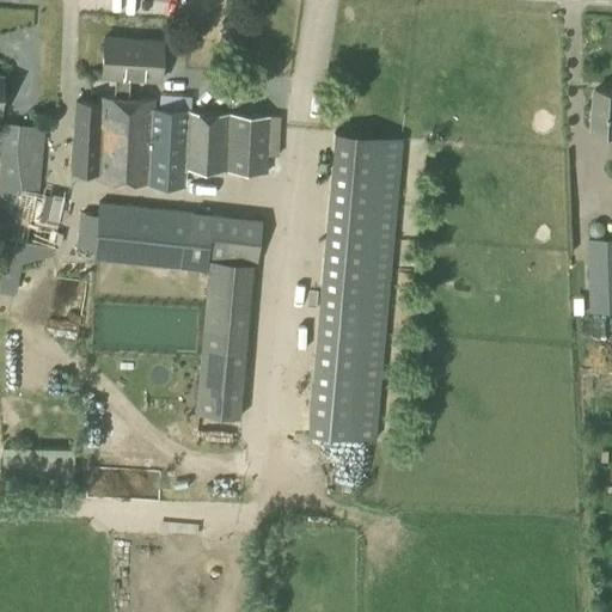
[(245,26),(222,23),(220,35),(244,38),(245,26)]
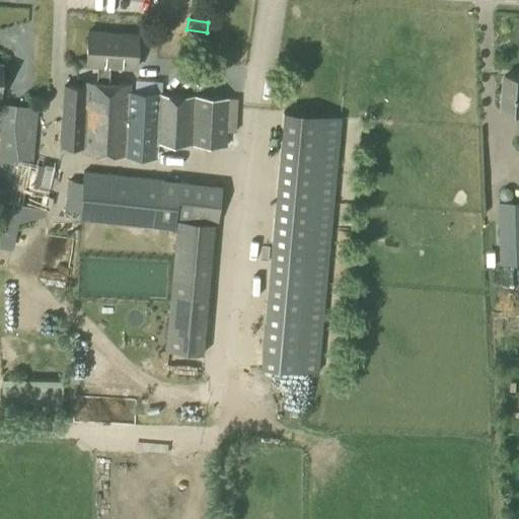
[(137,67),(138,32),(87,29),(85,63),(97,64),(97,80),(85,79),(85,86),(65,84),(62,143),(83,144),(82,151),(129,154),(129,151),(156,153),(157,142),(225,146),(228,97),(131,91),(131,82),(108,81),(109,66),(137,67)]
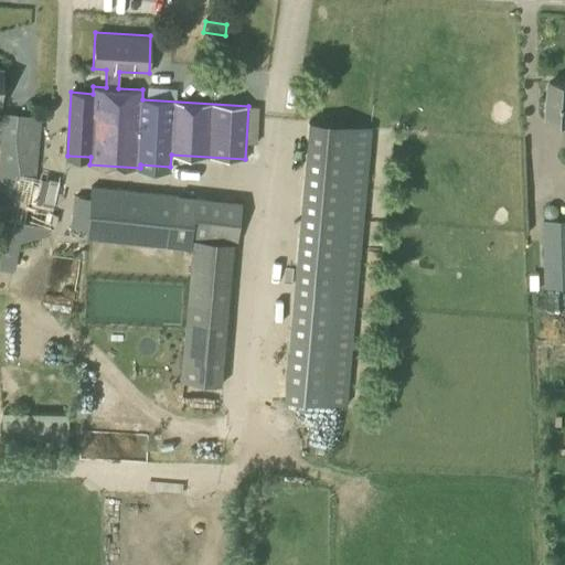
[(564,140),(564,82),(550,81),(547,119),(564,119),(564,120),(564,141),(564,140)]
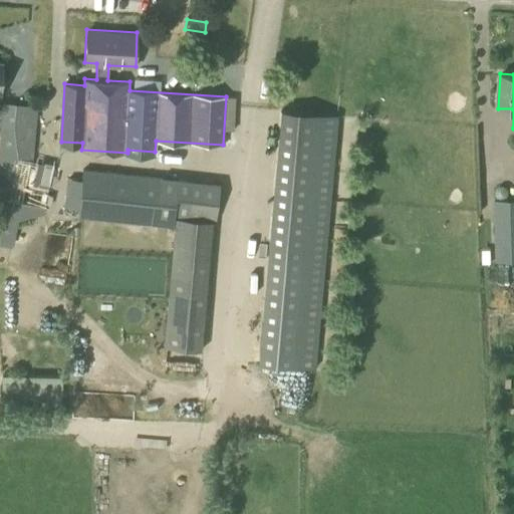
[(0,127),(0,129),(0,246),(11,249),(18,221),(41,216),(52,168),(31,163),(36,106),(2,102),(2,106),(0,105),(0,127)]
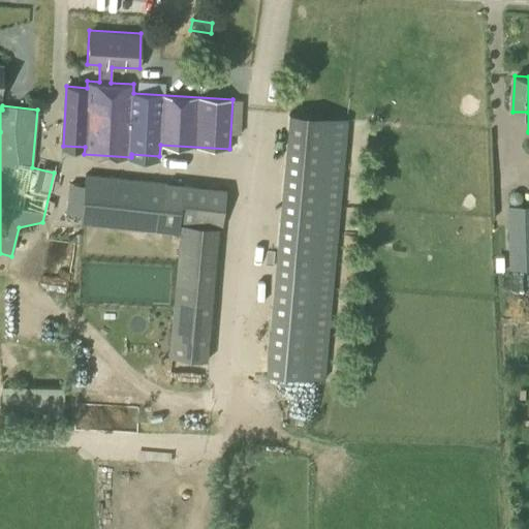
[(346,119),(287,114),(267,371),(325,376),(346,119)]
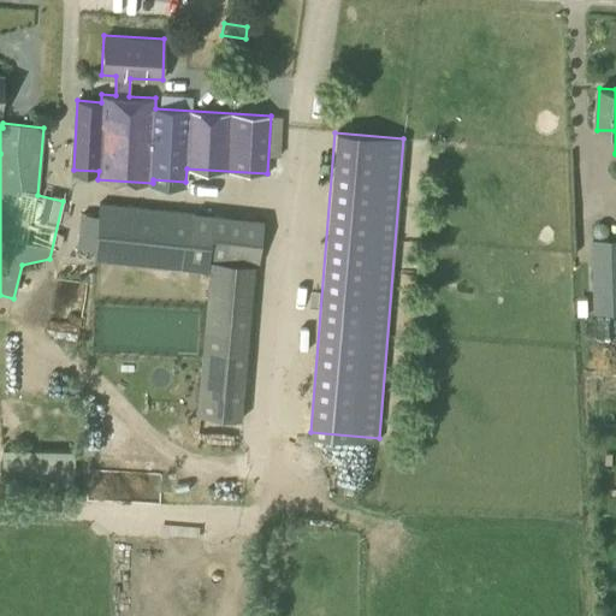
[(259,267),(264,220),(229,218),(229,214),(98,203),(93,260),(94,260),(93,273),(118,274),(119,265),(206,272),(207,264),(208,264),(195,418),(241,421),(254,266),(259,267)]
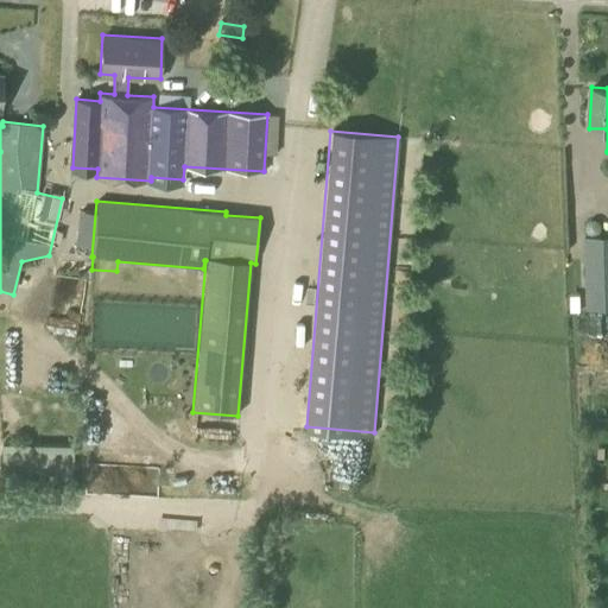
[(607,238),(586,239),(587,304),(607,303),(607,238)]
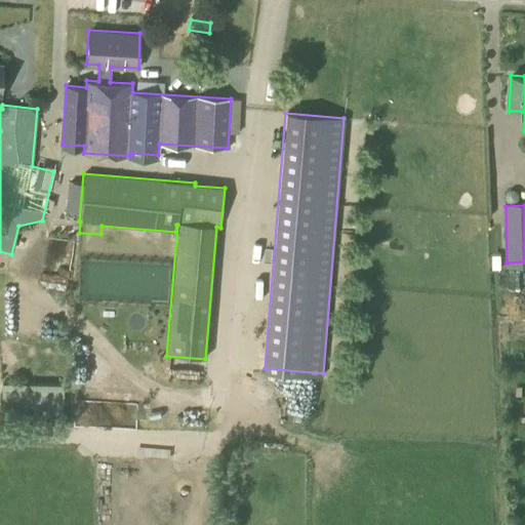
[(244,319),(235,319),(236,341),(244,341),(244,319)]
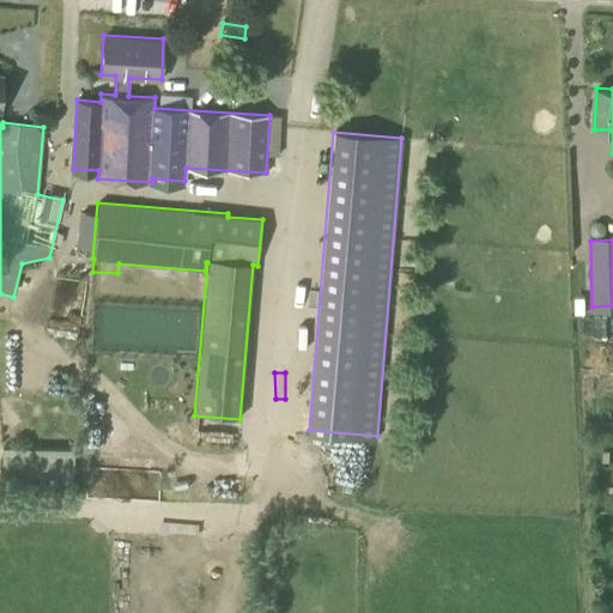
[(73,490),(74,450),(4,448),(2,487),(73,490)]
